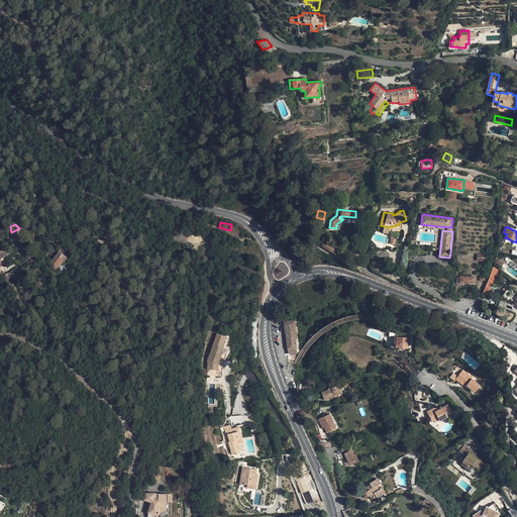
[(321,246),(337,254),(337,249),(331,246),(329,245),(324,241),(321,246)]
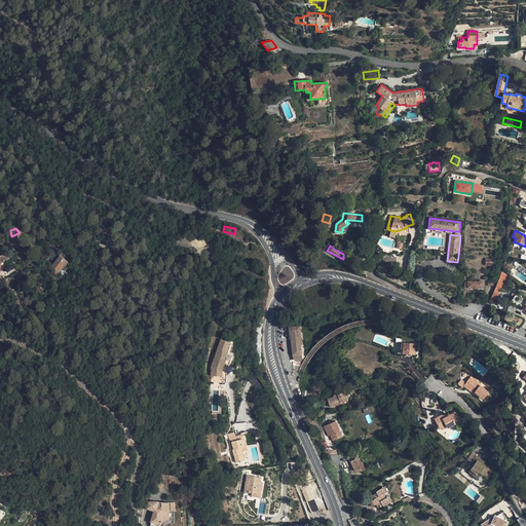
[(0,273),(0,272),(1,269),(1,267),(0,265),(0,264),(9,258),(7,257),(3,255),(0,255),(0,273)]
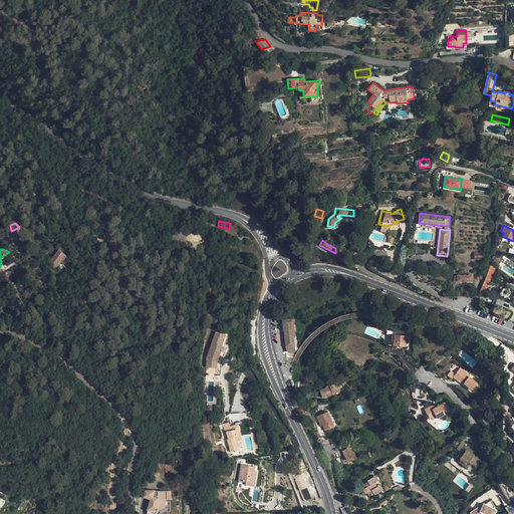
[(66,255),(58,249),(47,263),(55,270),(66,255)]
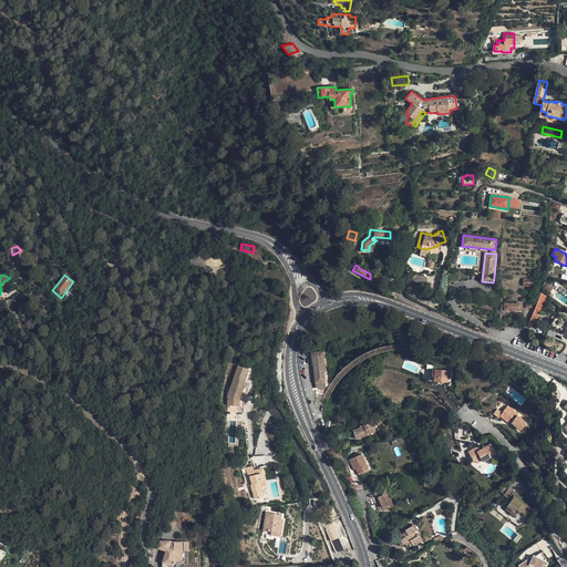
[(544,302),(540,301),(538,300),(534,311),(528,326),(531,326),(533,326),(533,325),(534,325),(536,320),(534,319),(537,312),(539,313),(544,302)]
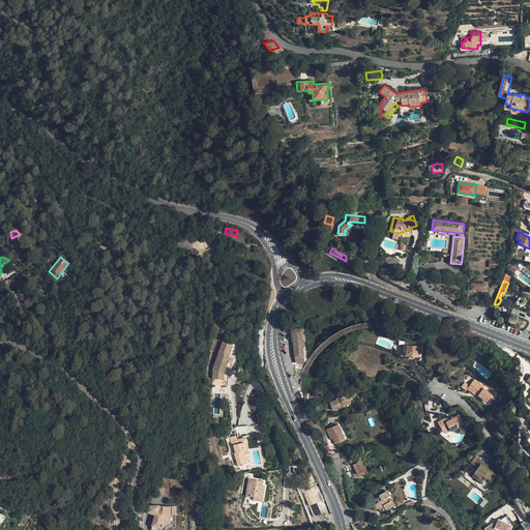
[(292,336),(293,335),(295,362),(304,361),(302,336),(303,336),(302,328),(291,329),(292,336)]
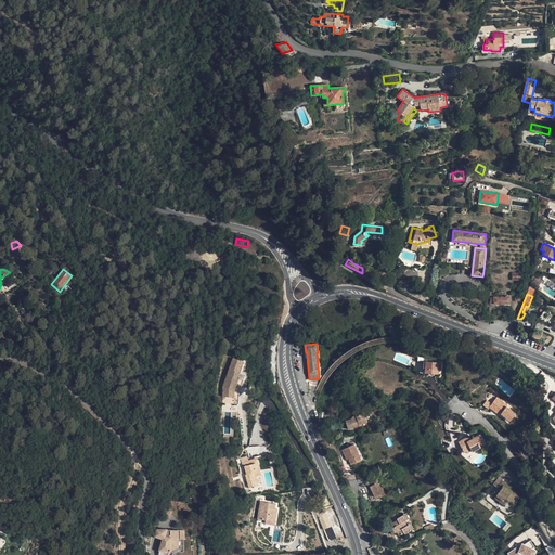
[(233,399),(244,361),(232,358),(221,395),(233,399)]
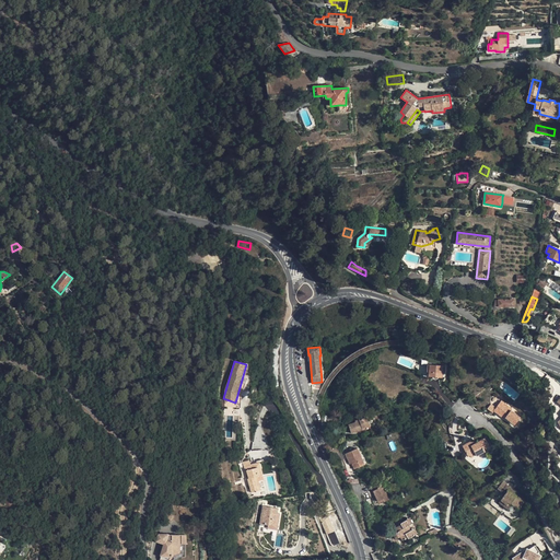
[(445,366),(428,364),(427,372),(429,372),(429,376),(432,376),(432,377),(433,378),(434,380),(435,380),(436,380),(438,378),(439,377),(442,377),(443,373),(445,373),(445,366)]
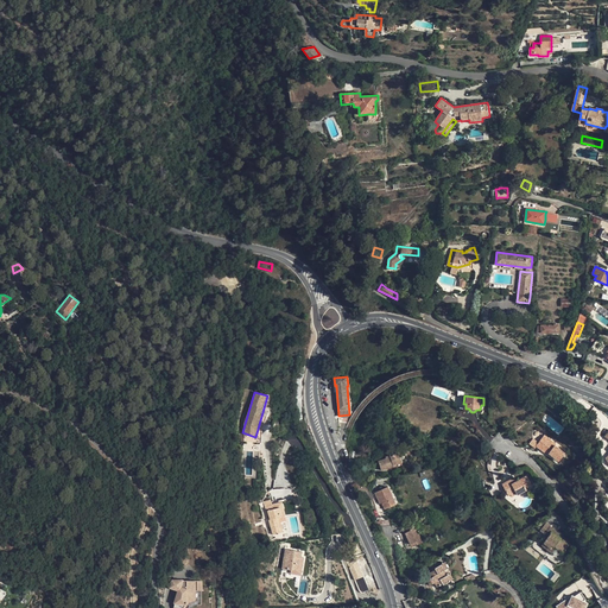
[(606,437),(597,434),(594,439),(603,443),(606,437)]
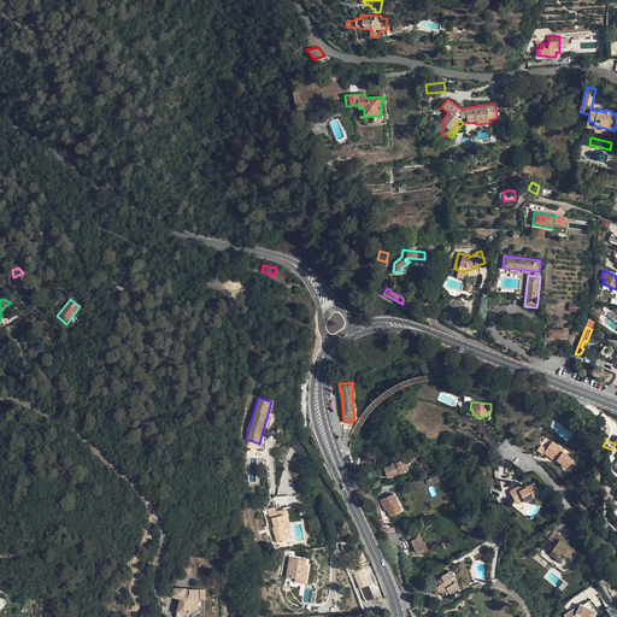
[(563,452),(564,451),(552,441),(546,450),(544,452),(545,453),(552,459),(554,457),(557,459),(557,460),(568,468),(574,460),(563,452)]
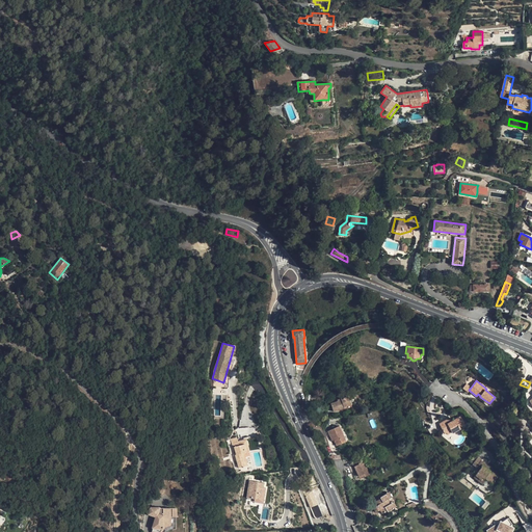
[(334,411),(345,407),(344,406),(351,404),(348,396),(338,400),(338,401),(330,403),(334,411)]
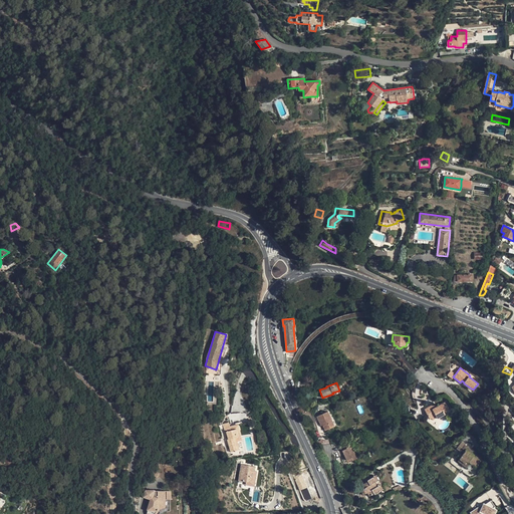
[(431,406),(425,410),(430,419),(432,418),(436,416),(437,418),(438,419),(446,414),(445,413),(450,410),(446,403),(436,408),(435,406),(432,408),(431,406)]
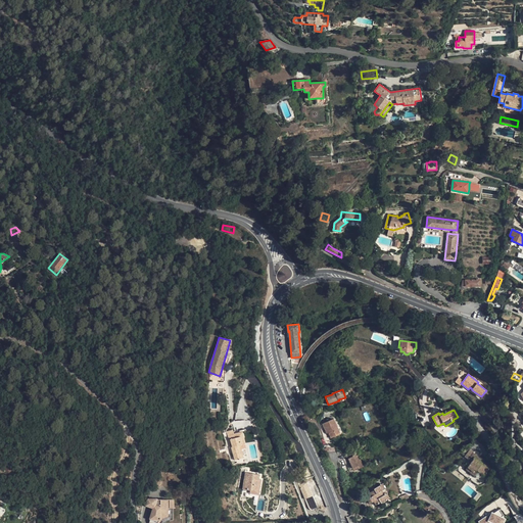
[(334,419),(323,424),(326,432),(328,431),(331,438),(340,433),(334,419)]
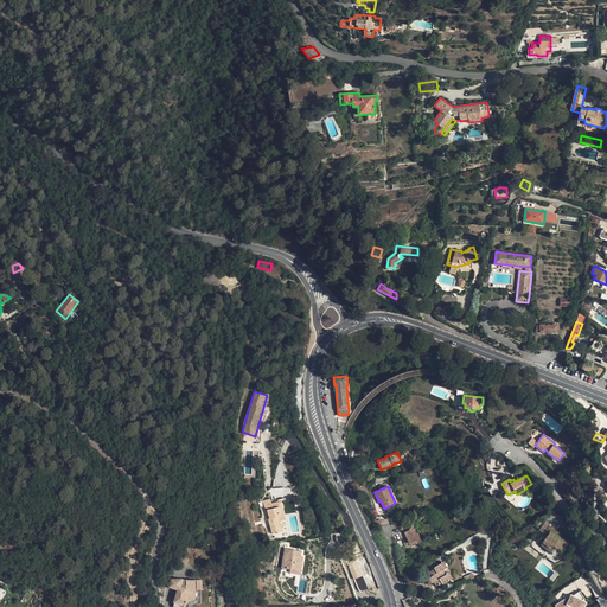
[(270,499),(263,502),(266,511),(267,510),(269,518),(268,519),(273,534),(282,531),(280,522),(281,521),(280,517),(282,516),(280,510),(283,510),(281,502),(272,504),(270,499)]
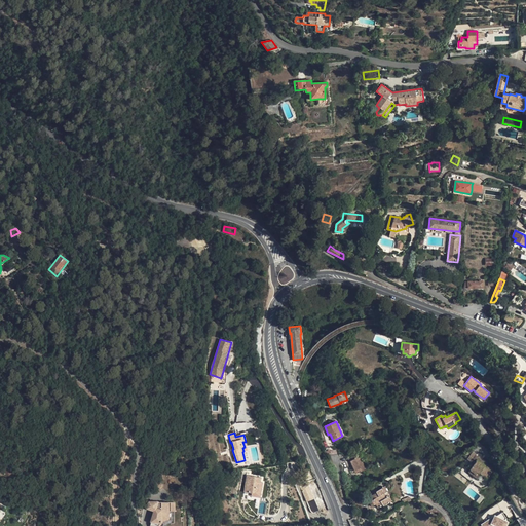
[(475,477),(478,472),(481,475),(486,479),(492,472),(483,463),(480,461),(481,459),(476,455),(471,461),(475,464),(468,472),(475,477)]
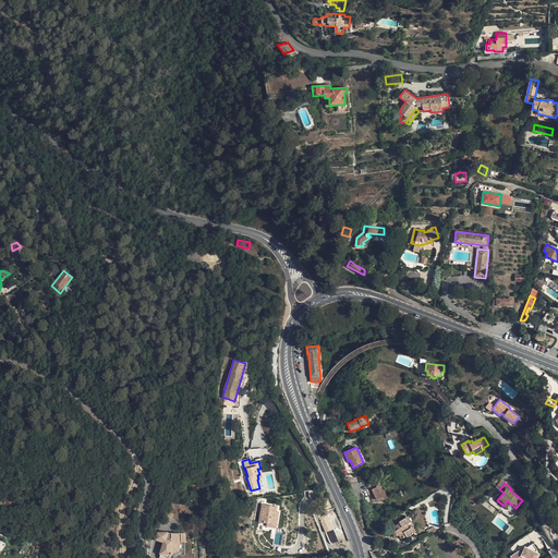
[(372,489),(377,499),(381,498),(383,500),(388,498),(381,484),(376,486),(376,484),(371,486),(372,489)]
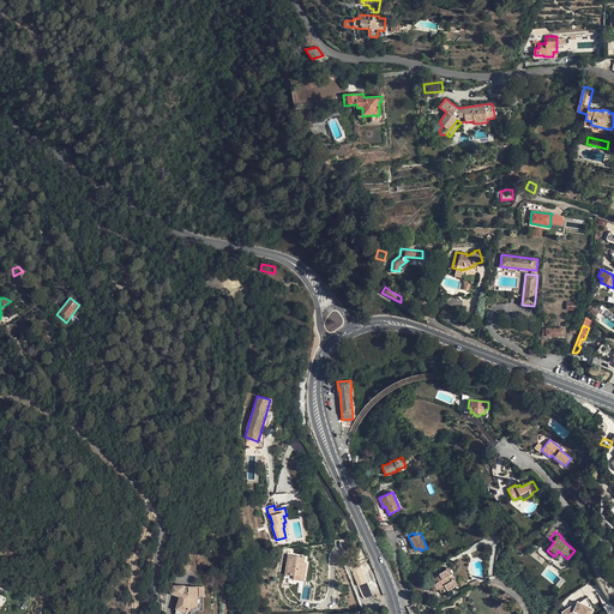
[(305,557),(288,554),(284,575),(294,576),(294,579),(304,579),(307,563),(304,563),(305,557)]
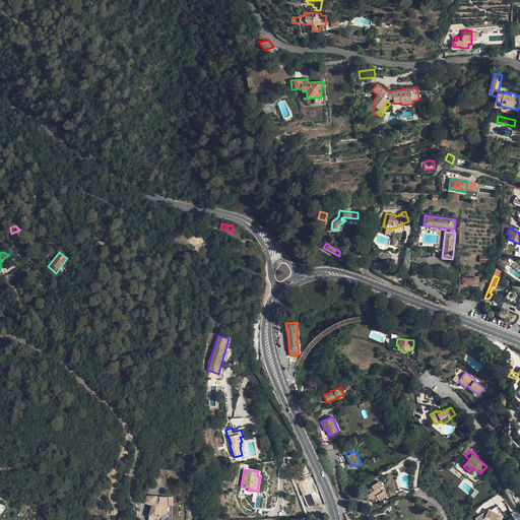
[(316,505),(305,479),(297,482),(307,505),(310,508),(316,505)]
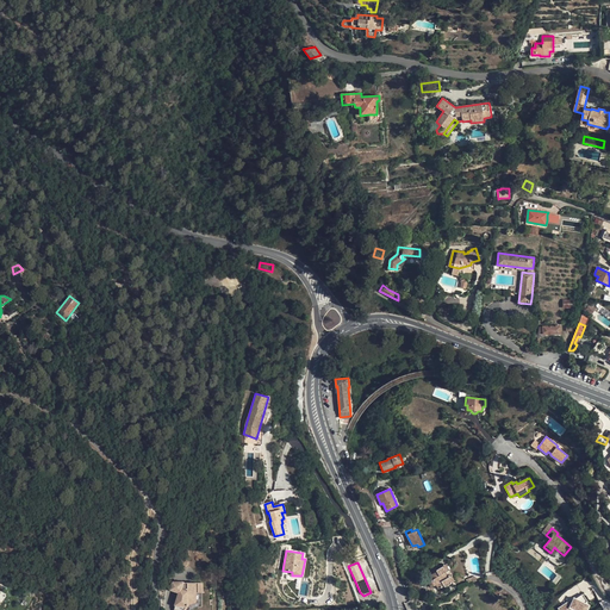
[(433,564),(427,566),(431,574),(436,571),(433,564)]
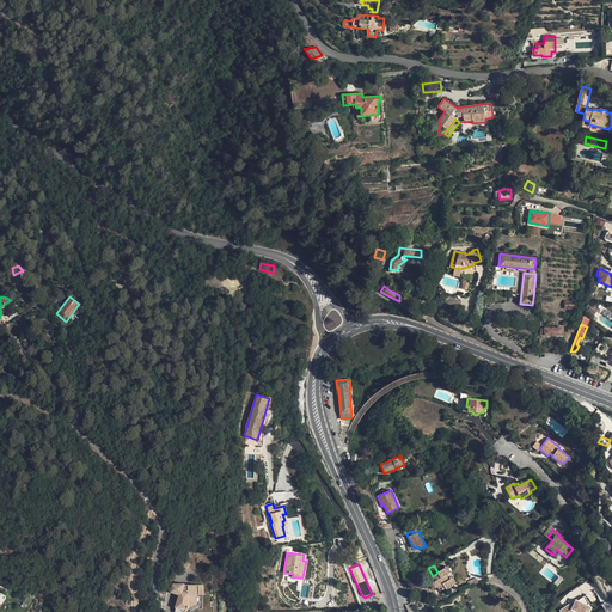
[(435,581),(429,583),(433,589),(438,587),(440,592),(446,588),(447,588),(453,585),(450,579),(450,580),(446,575),(448,574),(445,568),(438,571),(438,573),(433,576),(435,581)]
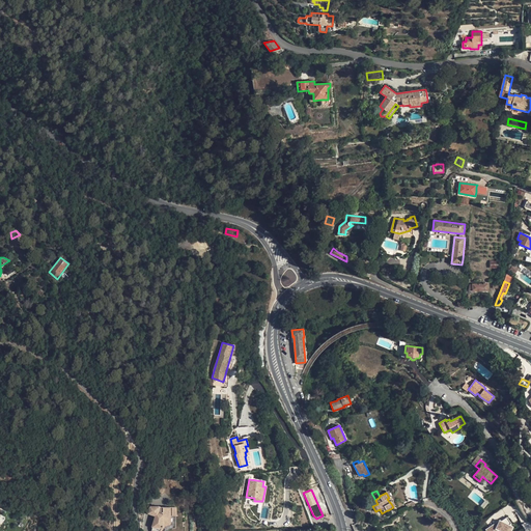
[(175,507),(150,507),(148,513),(156,515),(151,530),(155,530),(168,530),(170,529),(175,527),(175,507)]
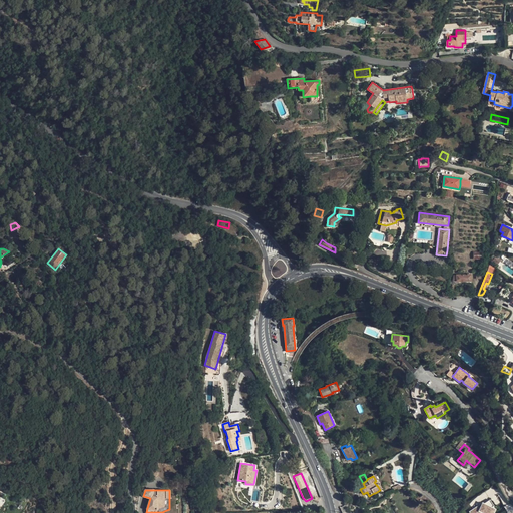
[(470,512),(482,512),(483,512),(493,512),(495,509),(483,504),(481,506),(480,505),(470,512)]
